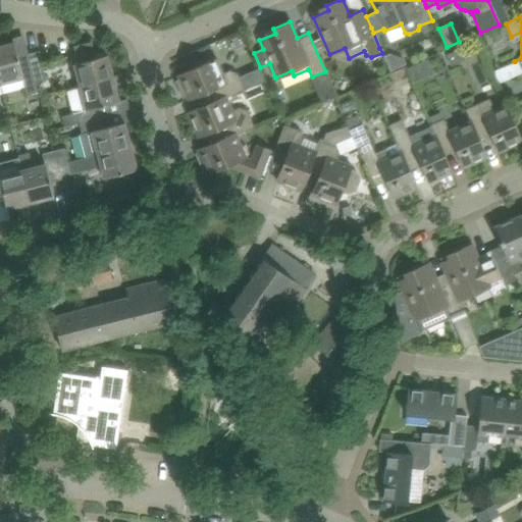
[(80,86),(67,90),(113,77),(107,54),(95,57),(91,41),(77,45),(73,46),(77,62),(74,63),(80,86)]
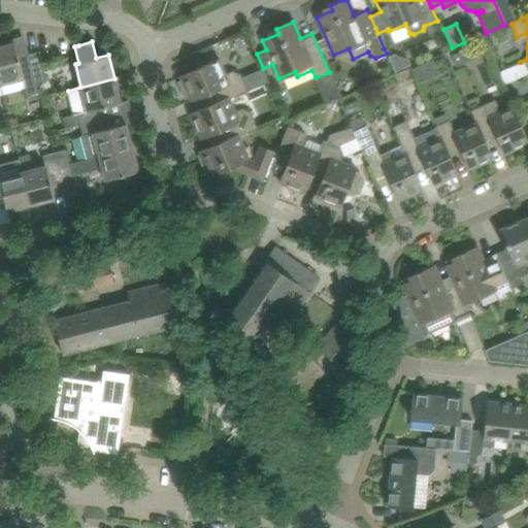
[(14,42),(0,45),(0,83),(2,93),(25,88),(27,94),(37,91),(35,84),(29,54),(18,57),(14,42)]
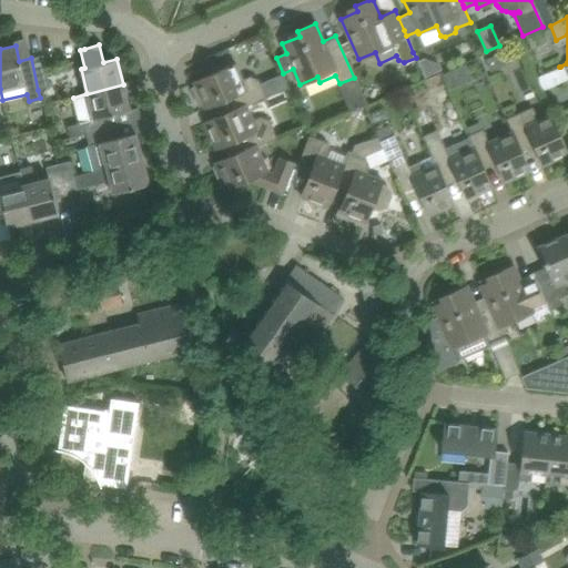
[(521,59),(516,47),(486,60),(490,72),(521,59)]
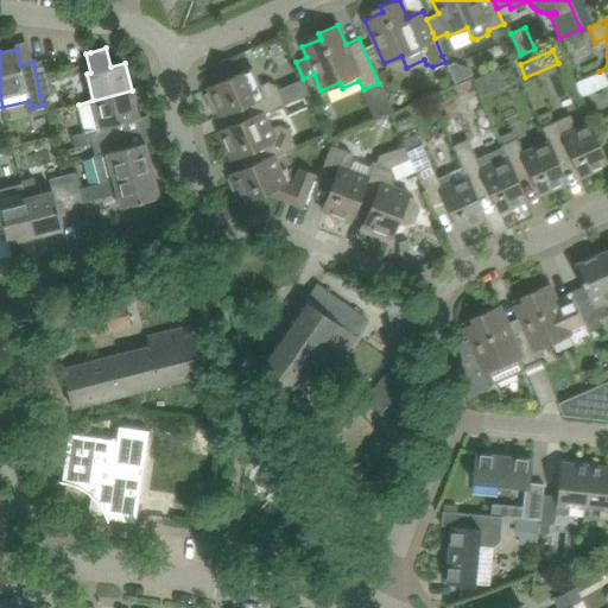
[(45,58),(33,62),(40,96),(55,93),(45,58)]
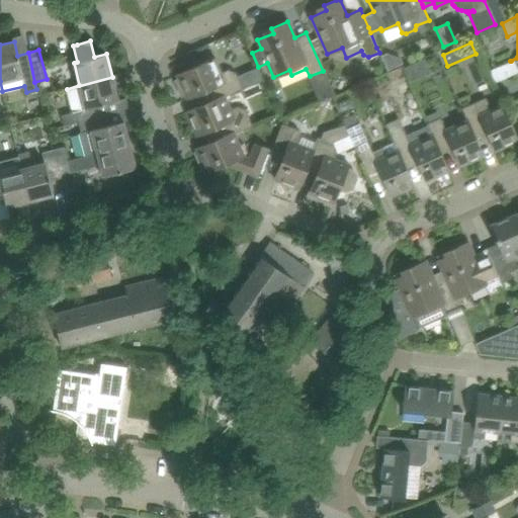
[(212,87),(218,98),(225,95),(225,97),(263,79),(257,67),(237,76),(235,73),(228,70),(221,73),(214,58),(176,75),(178,78),(174,80),(181,96),(185,95),(186,98),(212,87)]
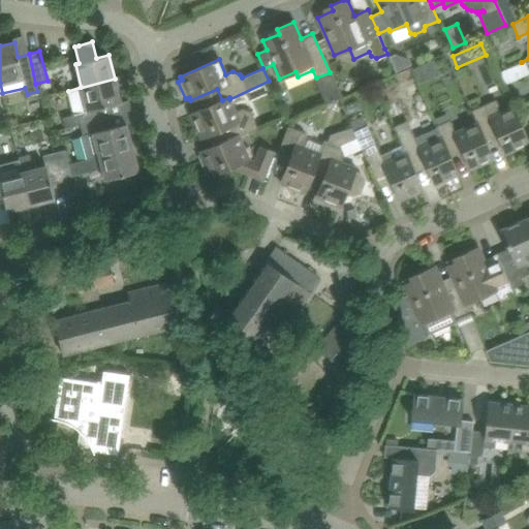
[(509,68),(500,71),(505,85),(515,81),(509,68)]
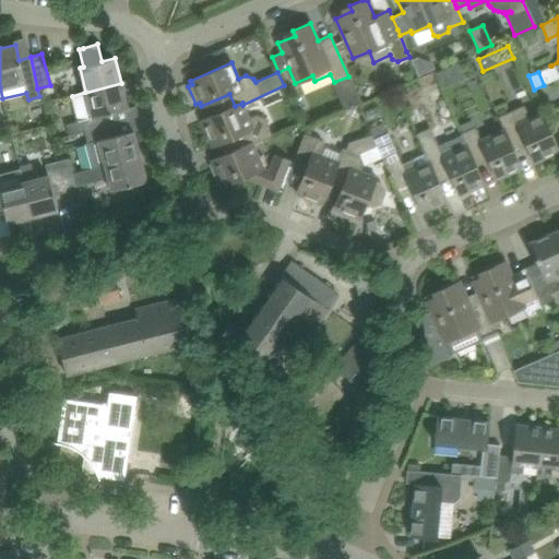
[(121,83),(72,96),(79,120),(82,120),(85,131),(116,123),(113,111),(128,108),(121,83)]
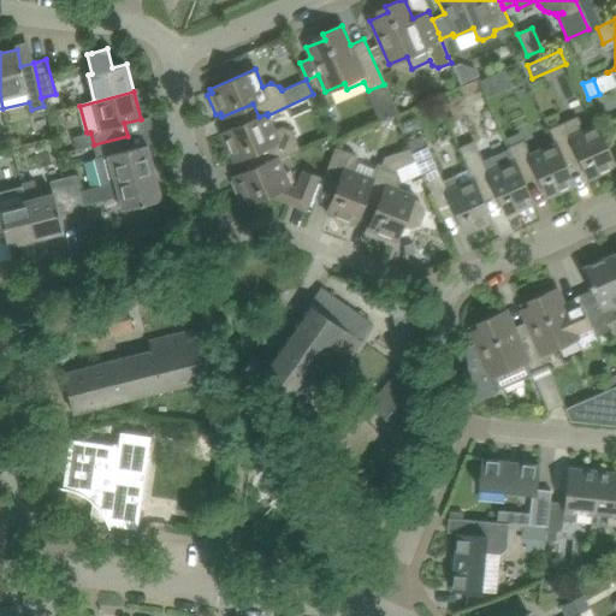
[(267,113),(259,117),(221,132),(234,160),(265,147),(271,160),(278,157),(278,159),(300,149),(291,130),(283,126),(274,130),(267,116),(267,113)]
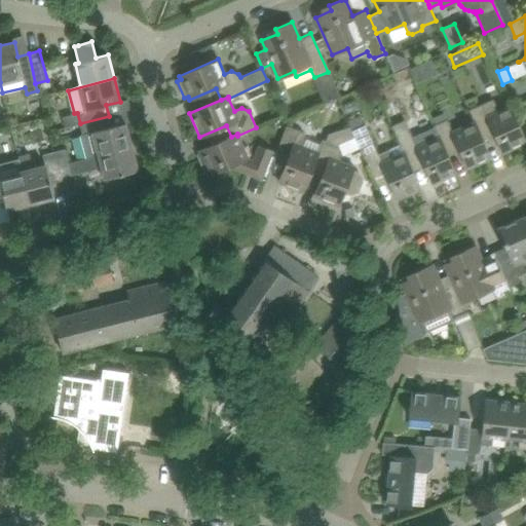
[(493,100),(468,110),(490,159),(490,158),(480,135),(491,129),(501,154),(525,143),(510,106),(497,111),(493,100)]
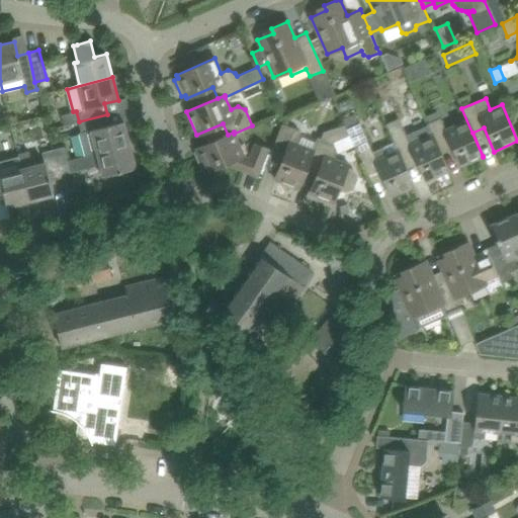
[(439,118),(427,123),(448,172),(448,171),(438,148),(449,143),(459,167),(483,157),(461,108),(466,120),(444,130),(439,118)]
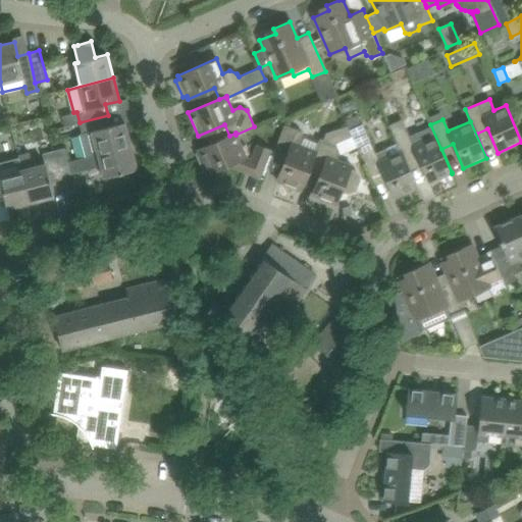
[(61,115),(64,126),(77,123),(75,112),(61,115)]
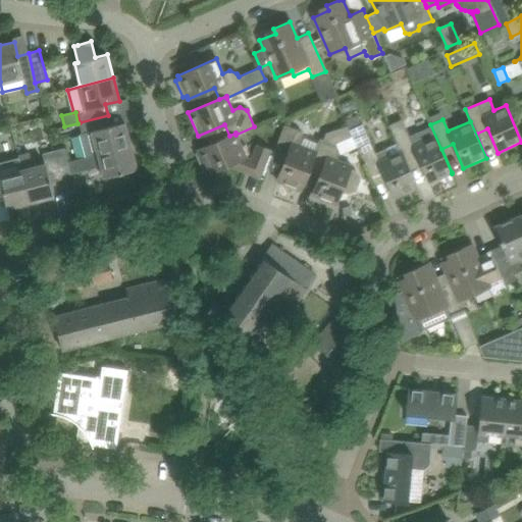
[(108,115),(80,122),(82,134),(80,135),(86,156),(86,157),(131,145),(124,121),(110,125),(108,115)]
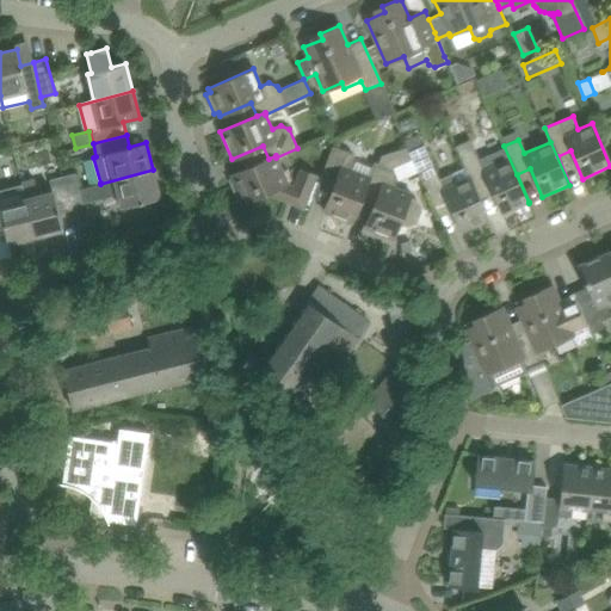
[(470,140),(455,147),(488,221),(488,220),(476,192),(489,186),(501,215),(529,203),(504,146),(503,146),(508,160),(483,171),(470,140)]
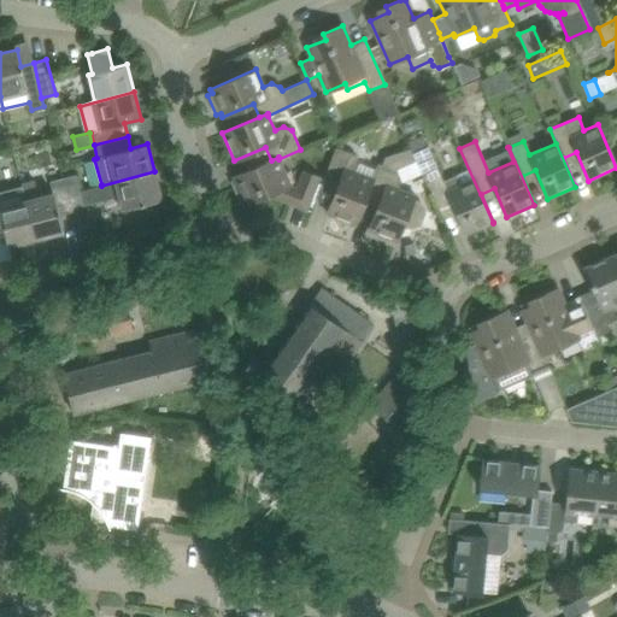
[(412,153),(415,159),(441,219),(456,213),(465,235),(493,223),(459,148),(472,180),(462,184),(457,174),(442,180),(428,146),(412,153)]
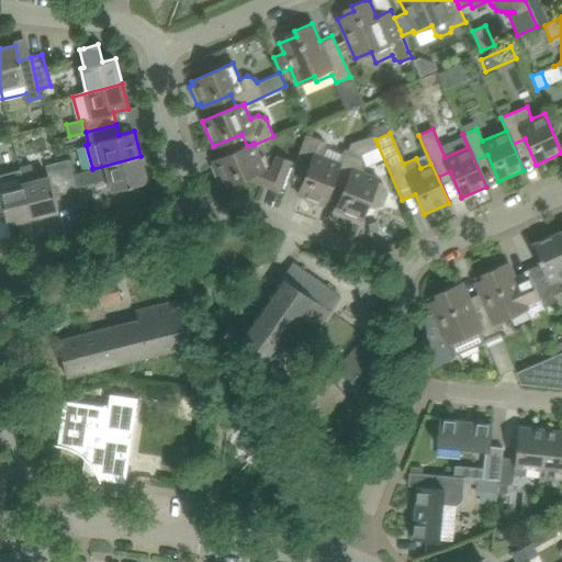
[(306,134),(301,148),(292,169),(293,169),(298,161),(310,166),(298,194),(324,204),(335,176),(339,163),(338,163),(324,156),(326,148),(323,141),(306,134)]
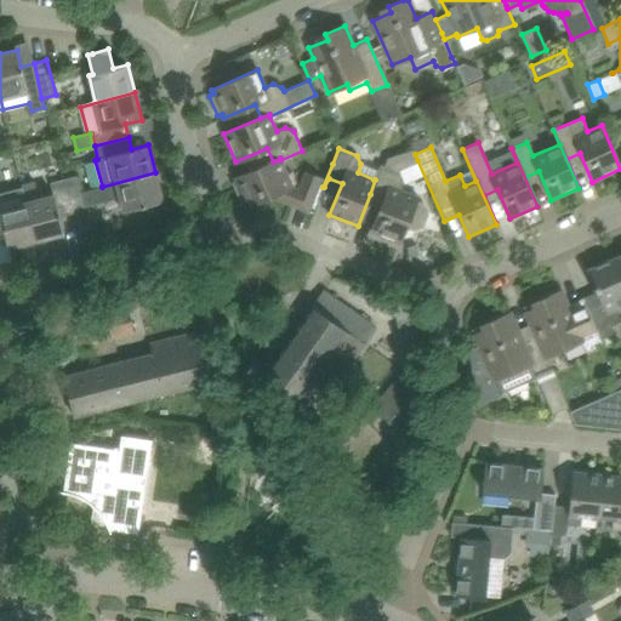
[(375,180),(370,194),(383,200),(371,232),(399,243),(406,227),(408,228),(411,228),(417,228),(423,226),(428,211),(427,206),(425,204),(422,201),(416,199),(417,197),(399,189),(403,181),(399,172),(394,170),(417,160),(415,154),(412,149),(387,158),(383,166),(380,164),(374,180),(375,180)]
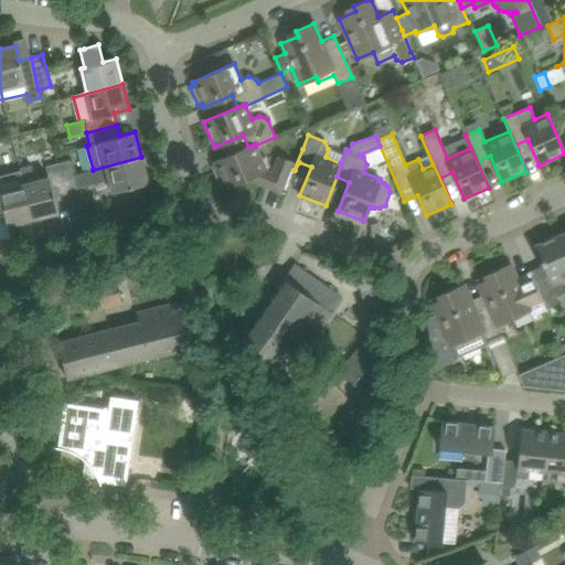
[(213,162),(214,164),(211,166),(221,187),(224,185),(224,188),(254,174),(255,179),(283,189),(290,169),(292,162),(277,156),(272,172),(266,170),(266,169),(270,167),(266,157),(260,158),(255,146),(255,144),(248,147),(213,162)]
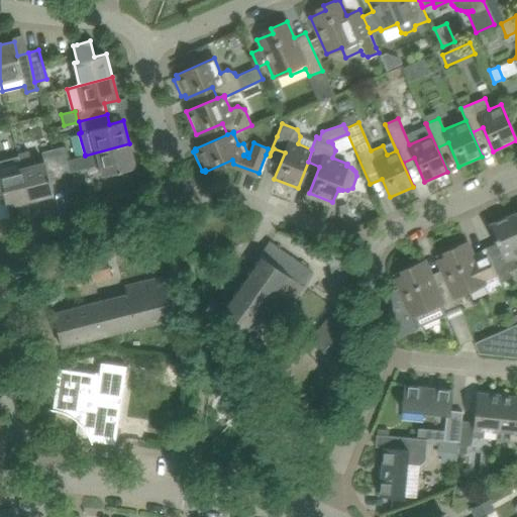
[(64,146),(53,148),(61,178),(71,175),(71,172),(100,165),(103,176),(135,167),(129,143),(85,156),(85,154),(67,159),(64,146)]
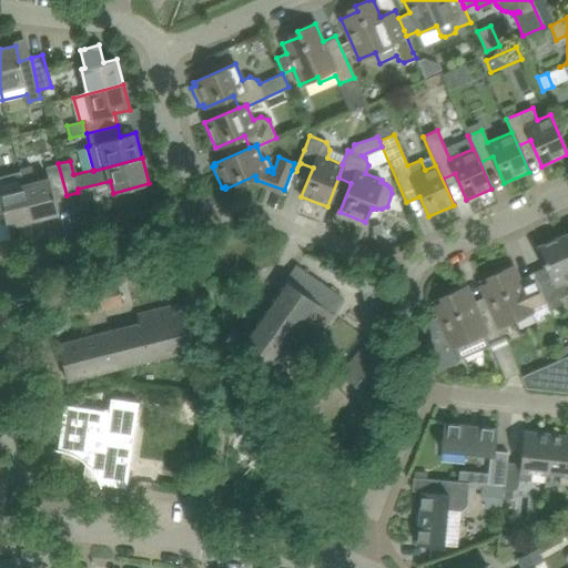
[(20,168),(24,184),(33,220),(59,213),(54,198),(67,195),(58,163),(46,166),(49,178),(36,181),(31,164),(20,168)]
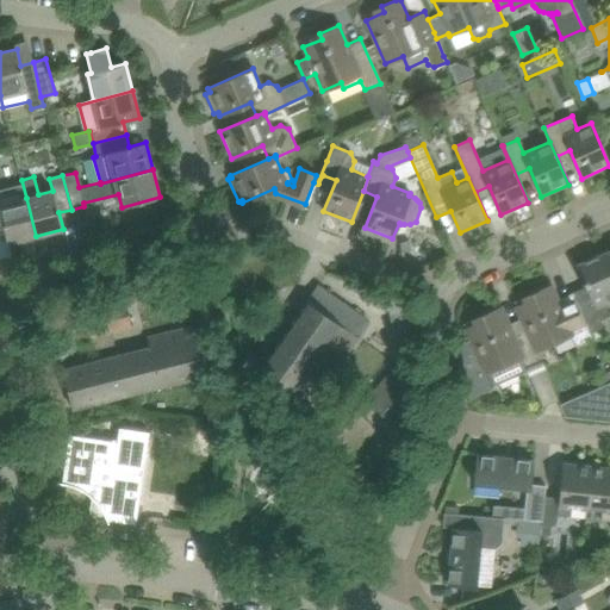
[(0,228),(5,226),(8,243),(36,236),(26,198),(0,204),(0,228)]
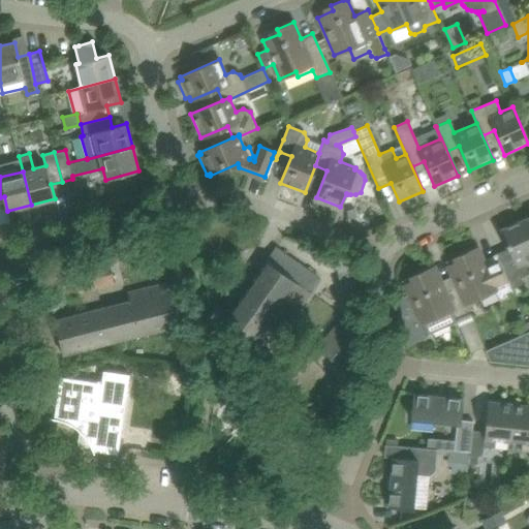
[(495,254),(501,267),(512,293),(510,287),(523,282),(521,278),(528,274),(528,273),(525,263),(528,261),(528,235),(523,220),(499,229),(510,256),(500,261),(496,253),(495,254)]
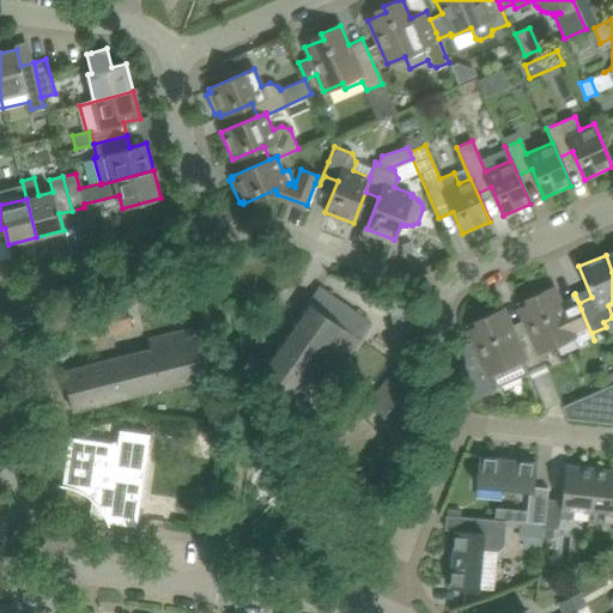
[(292,400),(305,380),(309,375),(326,387),(360,338),(356,335),(366,320),(320,286),(258,376),(292,400)]
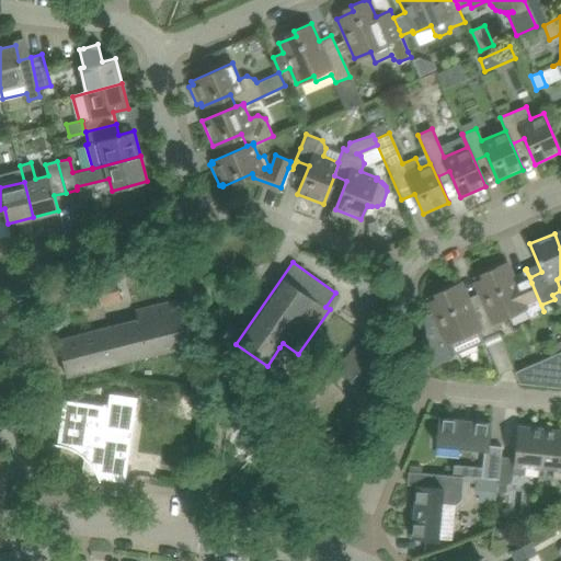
[(474,282),(484,304),(492,322),(493,322),(525,308),(529,318),(544,311),(531,283),(518,288),(506,262),(490,270),(492,275),(474,282)]
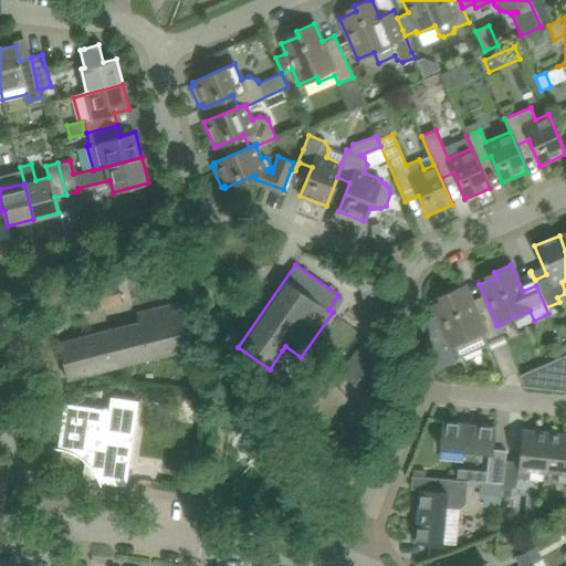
[(339,266),(335,278),(362,287),(363,292),(368,333),(384,331),(378,290),(377,284),(366,276),(339,266)]
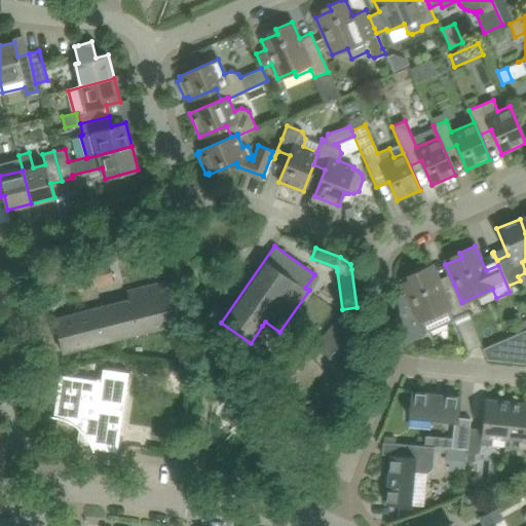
[(109,262),(58,274),(63,293),(114,280),(109,262)]
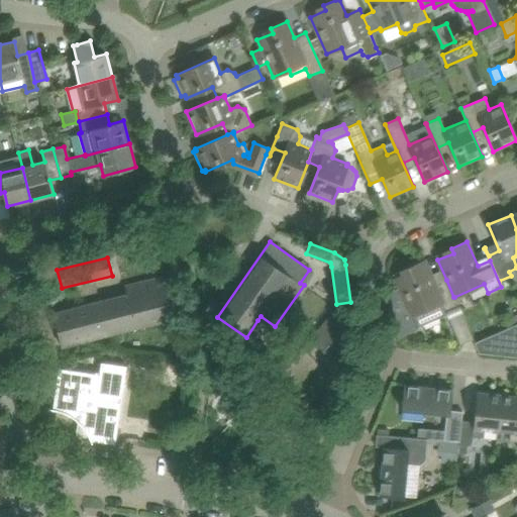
[(399,288),(391,291),(396,335),(399,337),(418,329),(417,327),(412,315),(441,302),(445,312),(458,306),(454,297),(453,297),(446,280),(435,285),(424,261),(408,267),(411,272),(395,279),(399,288)]
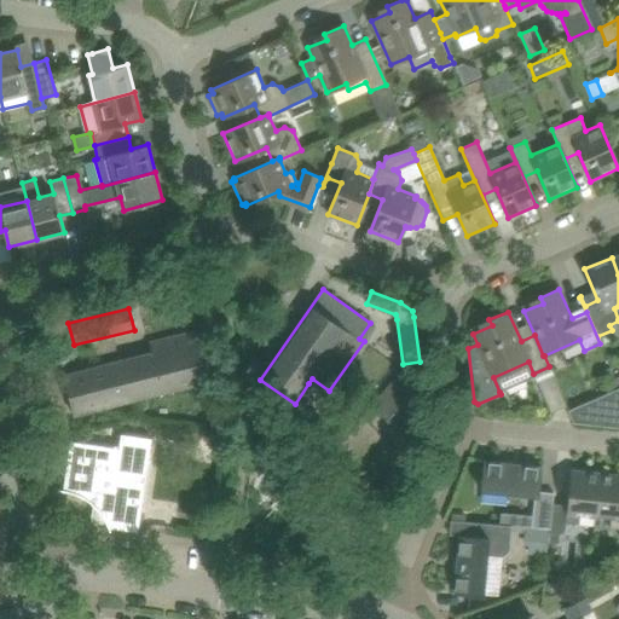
[(151,353),(64,375),(74,415),(212,380),(200,330),(149,342),(151,353)]
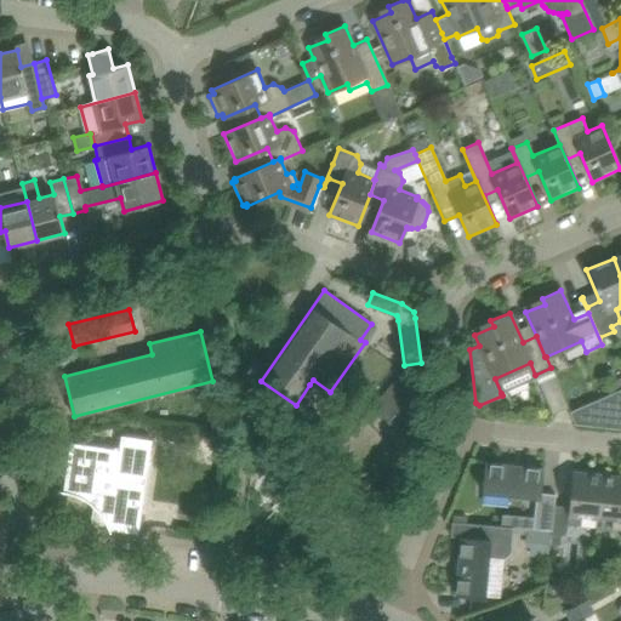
[(402,433),(429,399),(399,375),(372,409),(402,433)]
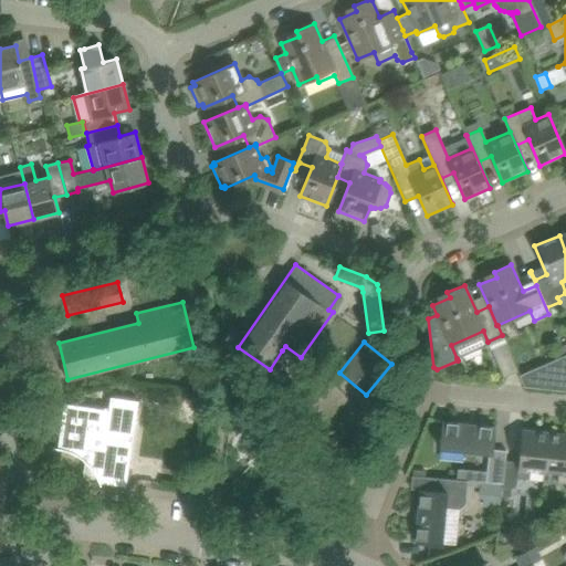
[(505,343),(491,349),(503,377),(517,371),(517,370),(509,350),(505,343)]
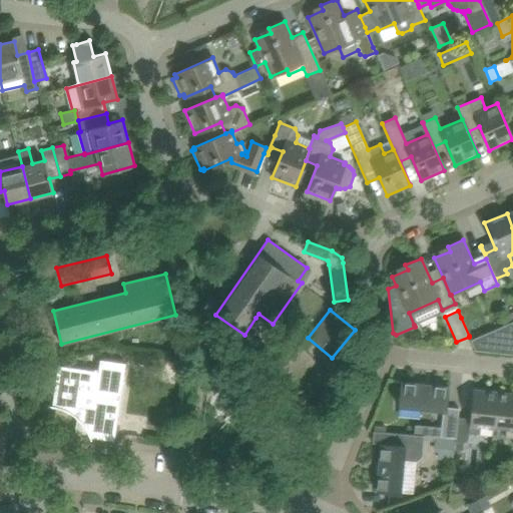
[(502,330),(472,343),(475,350),(512,354),(512,320),(509,323),(501,326),(502,330)]
